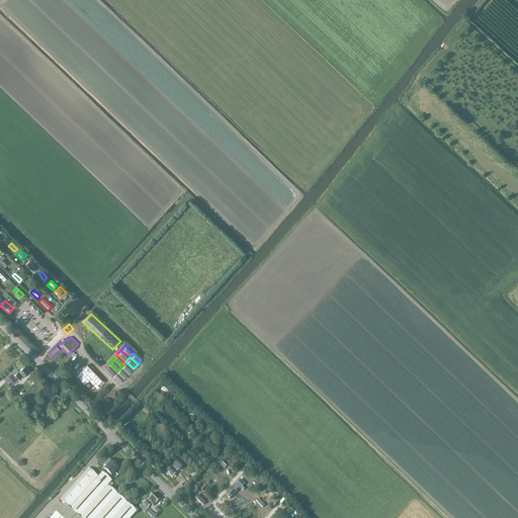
[(134,368),(125,361),(121,365),(130,373),(134,368)]
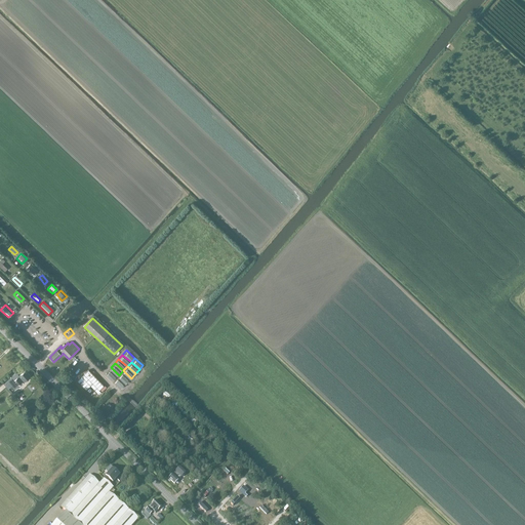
[(92,385),(75,367),(67,375),(84,393),(92,385)]
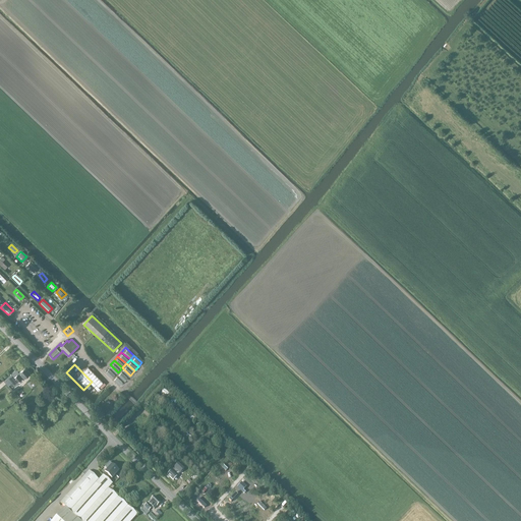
[(110,364),(106,369),(114,377),(118,372),(110,364)]
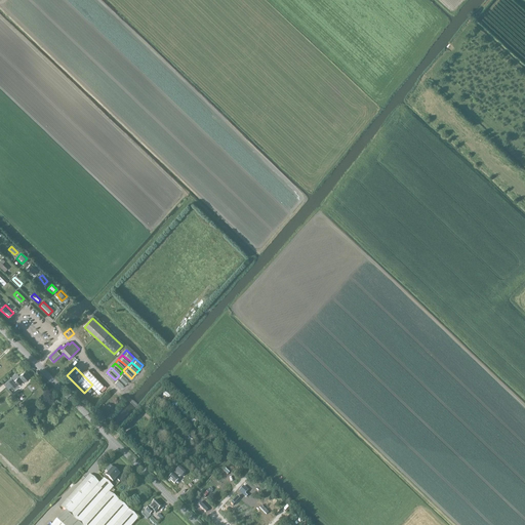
[(16,372),(3,384),(8,390),(11,387),(14,390),(19,386),(18,386),(24,380),(25,381),(31,376),(26,370),(19,375),(16,372)]
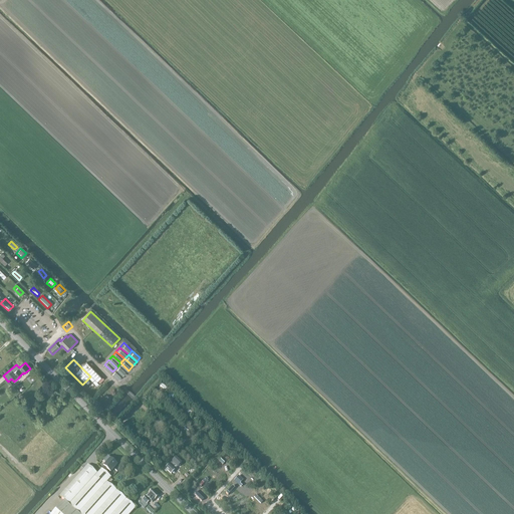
[(129,370),(120,362),(116,367),(124,374),(129,370)]
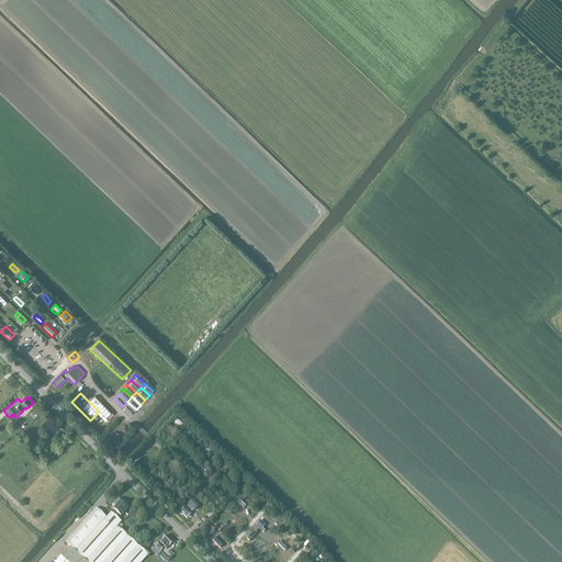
[(136,409),(127,402),(123,406),(132,414),(136,409)]
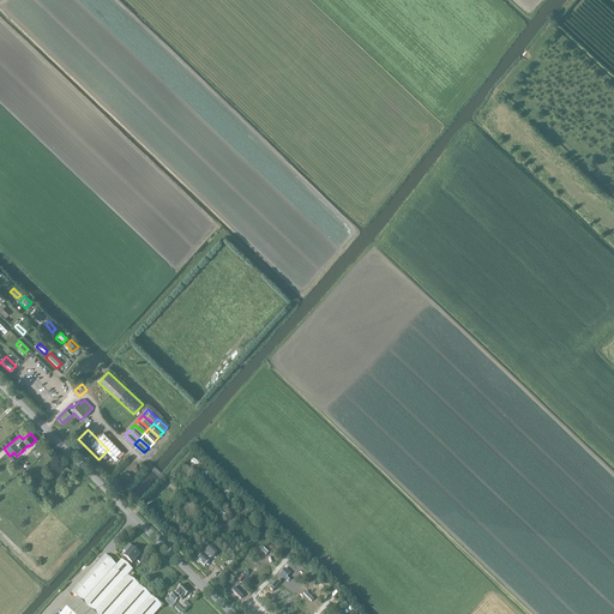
[(35,462),(29,456),(22,462),(28,468),(35,462)]
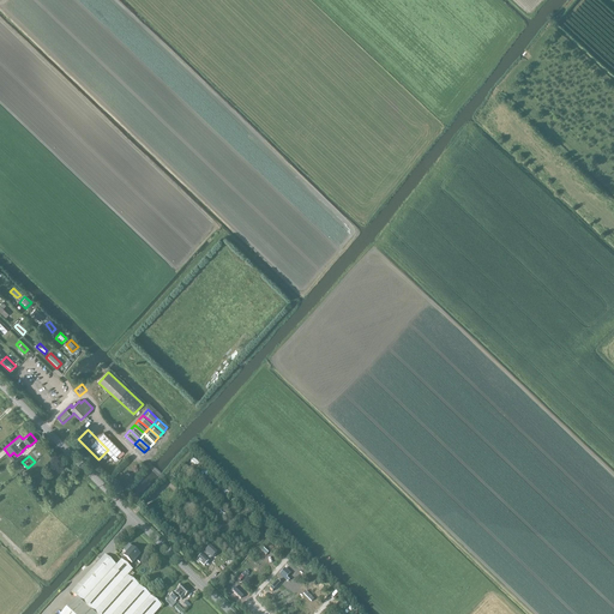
[(206,476),(210,473),(202,465),(198,469),(206,476)]
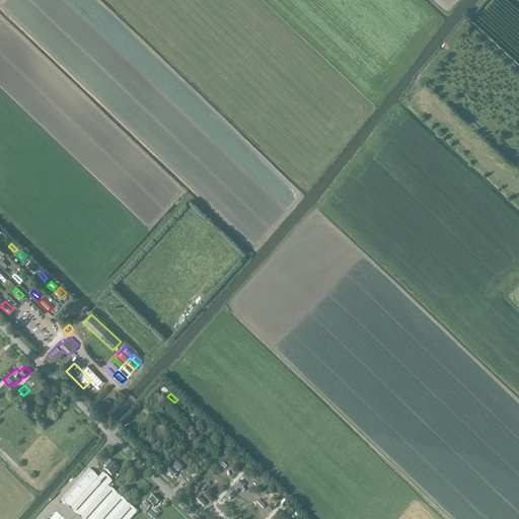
[(180,403),(176,406),(181,413),(186,409),(180,403)]
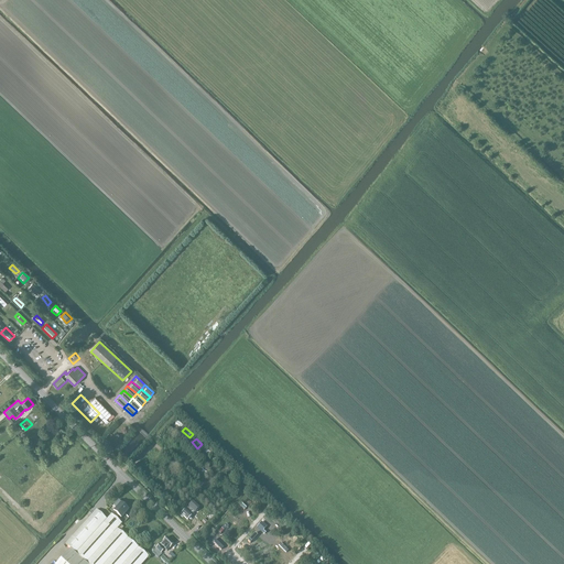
[(155,458),(160,453),(154,448),(149,453),(155,458)]
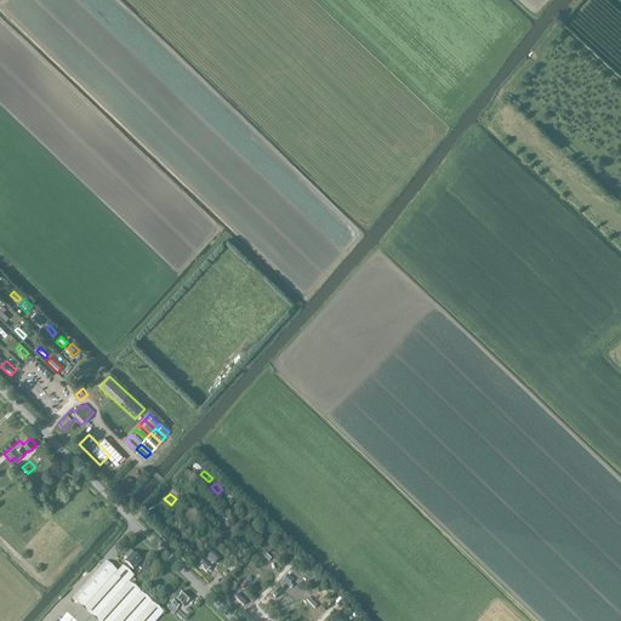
[(234,506),(241,514),(245,512),(238,502),(234,506)]
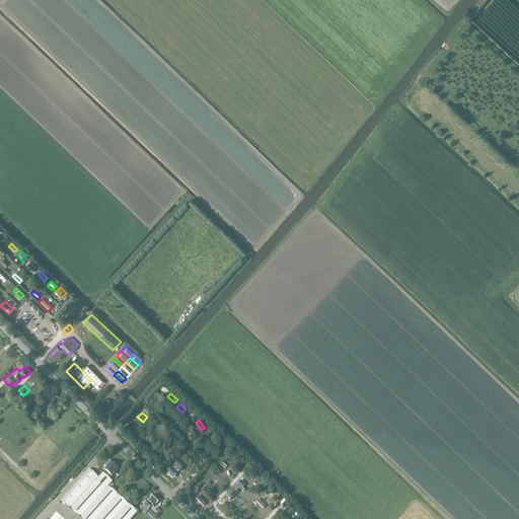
[(186,428),(182,430),(190,437),(192,434),(186,428)]
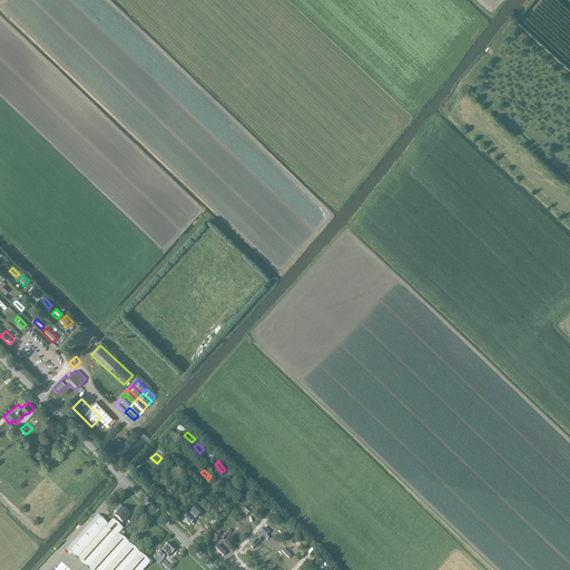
[(112,520),(117,523),(119,521),(123,523),(129,517),(121,510),(123,509),(119,505),(114,512),(117,514),(112,520)]
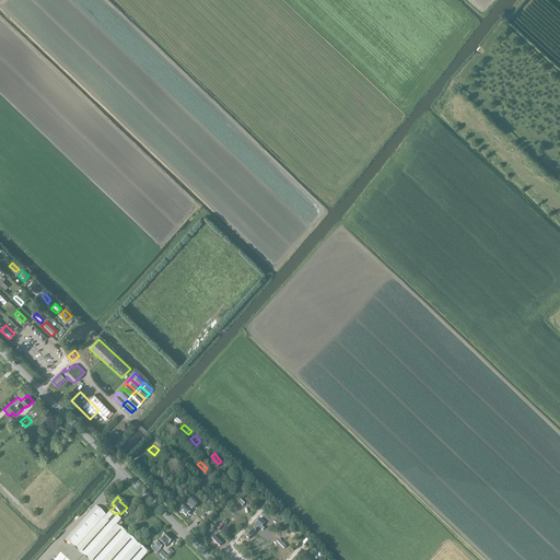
[(179,510),(186,516),(190,512),(189,511),(193,509),(190,506),(195,502),(191,499),(179,510)]
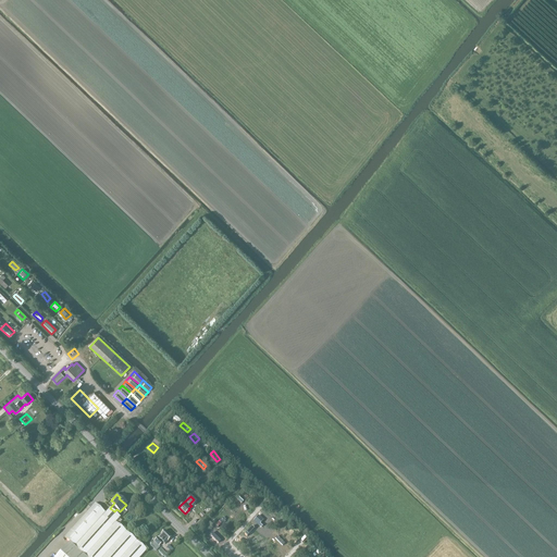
[(114,511),(110,508),(104,514),(95,504),(65,537),(70,542),(86,556),(140,556),(147,551),(115,522),(121,517),(114,511)]
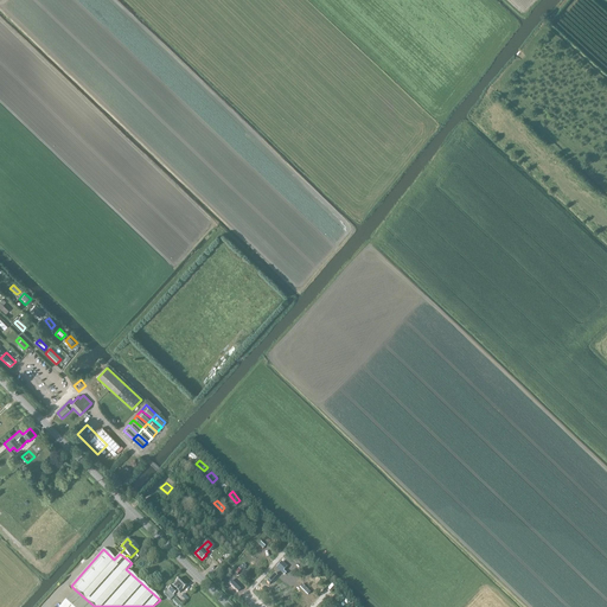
[(168,590),(173,595),(177,592),(179,593),(187,586),(179,579),(172,586),(168,590)]
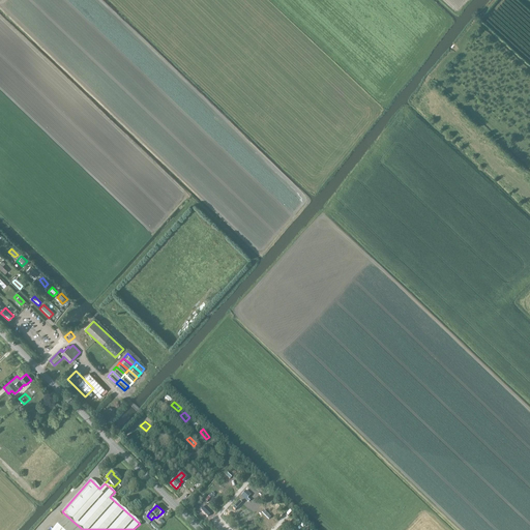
[(52,529),(82,529),(66,516),(52,529)]
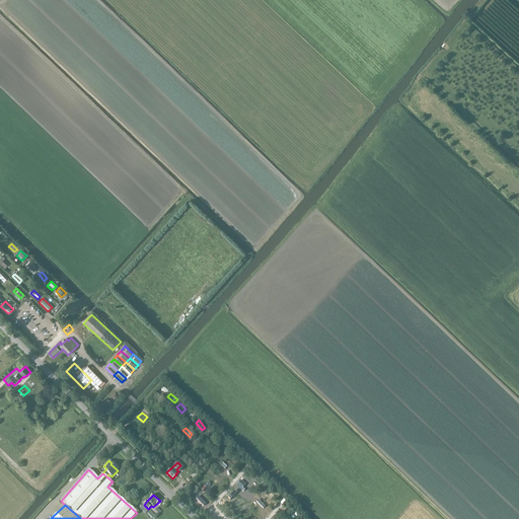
[(148,509),(144,505),(140,508),(145,513),(149,510),(148,509)]
